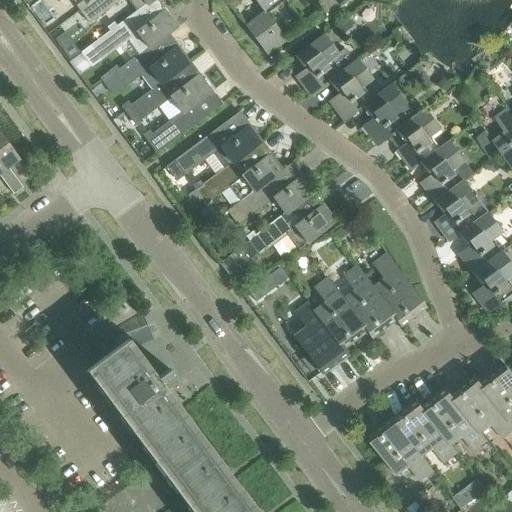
[(127,0),(137,12),(138,11),(154,0),(95,0),(86,7),(80,12),(89,24),(120,0),(127,0)]
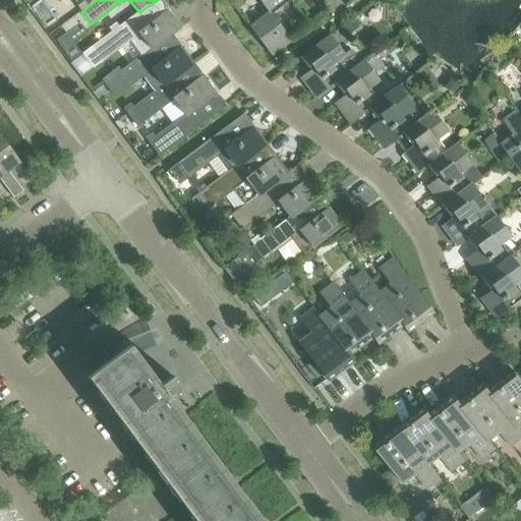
[(286,0),(258,0),(269,13),(286,0)]
